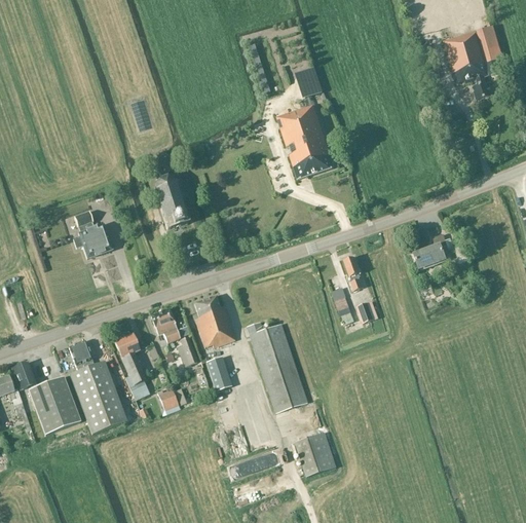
[(505,70),(492,25),(443,39),(455,83),(464,80),(464,82),(475,79),(477,85),(472,86),(476,101),(491,96),(487,82),(485,82),(484,77),(488,75),(505,70)]
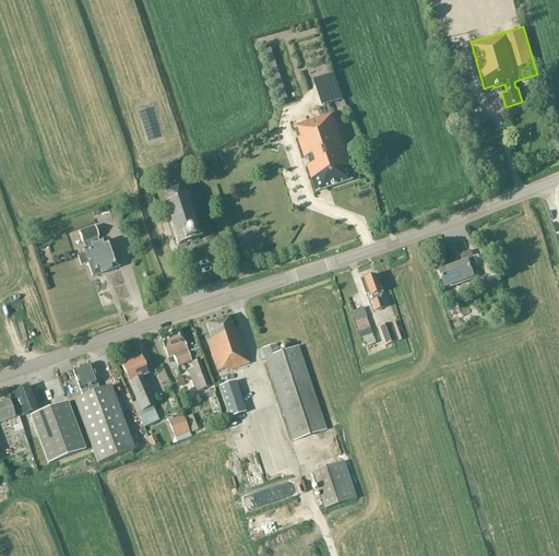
[(461,50),(459,44),(443,48),(445,56),(461,50)]
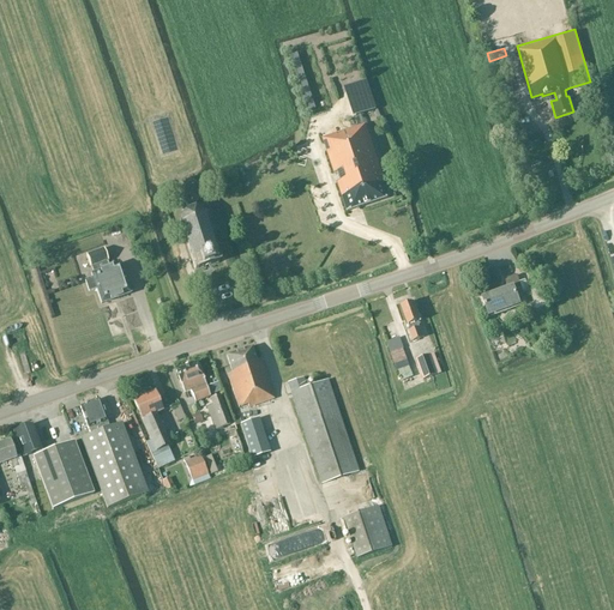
[(375,106),(366,77),(350,82),(360,112),(375,106)]
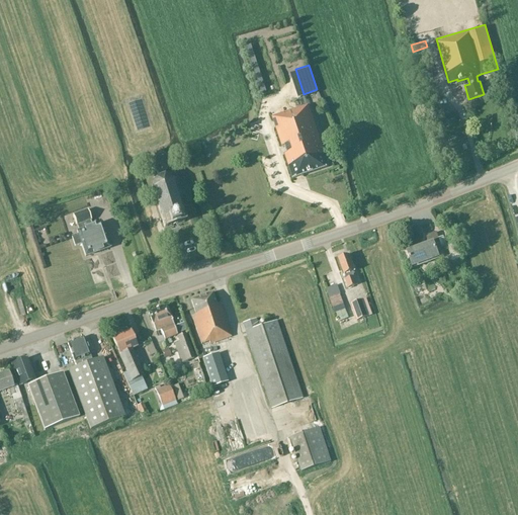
[(329,164),(308,102),(271,114),(292,175),(294,175),(294,176),(327,165),(327,164),(329,164)]
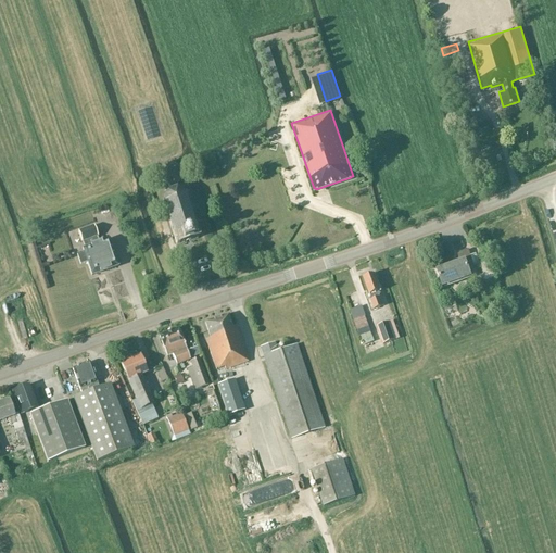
[(184,193),(175,187),(174,184),(176,183),(178,180),(178,179),(179,178),(179,177),(179,175),(179,174),(179,173),(179,171),(179,170),(179,168),(178,167),(178,166),(177,166),(177,165),(176,165),(175,164),(173,163),(169,164),(168,165),(167,166),(166,167),(165,170),(164,173),(164,176),(165,179),(166,181),(168,185),(172,185),(172,188),(165,190),(163,200),(176,242),(198,236),(184,193)]
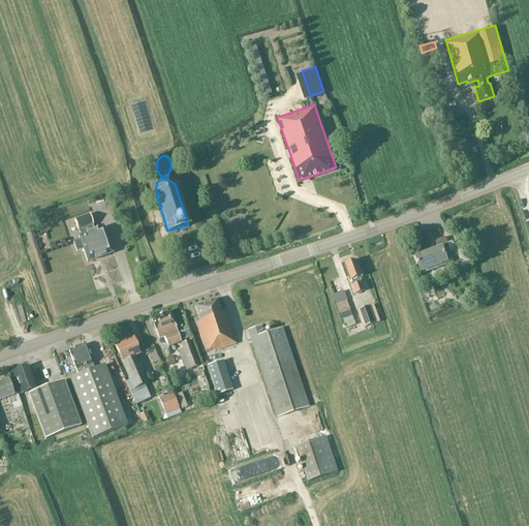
[(112,251),(103,225),(93,228),(91,222),(92,222),(89,213),(74,218),(78,227),(79,227),(80,231),(78,233),(79,237),(72,240),(75,249),(83,247),(87,259),(112,251)]
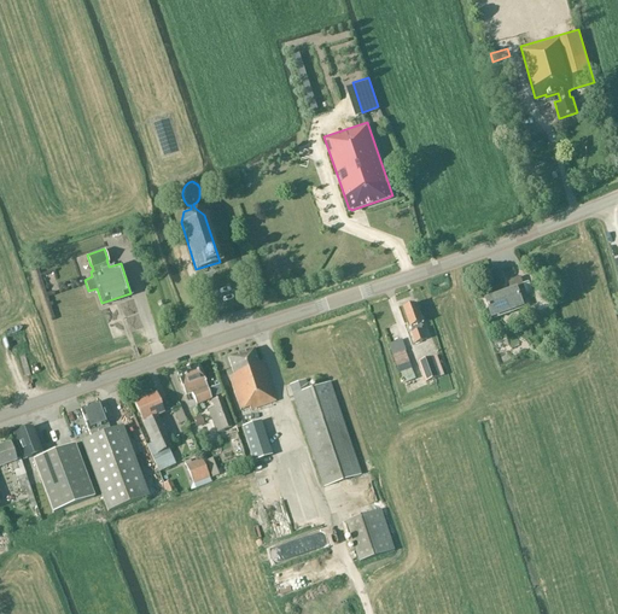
[(511,287),(485,297),(491,315),(523,304),(518,290),(524,287),(519,274),(507,279),(511,287)]
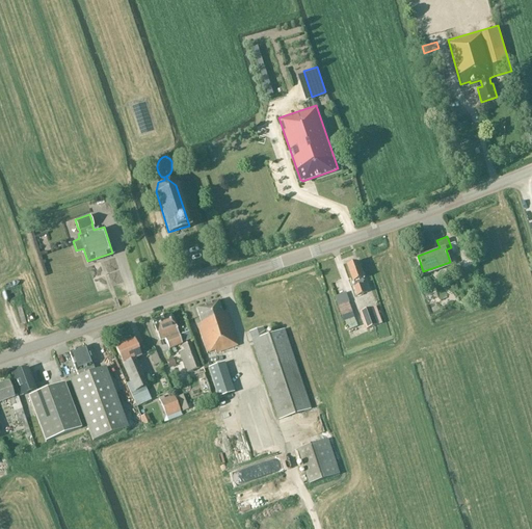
[(364,275),(357,259),(347,263),(353,280),(354,283),(353,283),(354,285),(353,285),(356,293),(366,290),(363,282),(362,276),(364,275)]
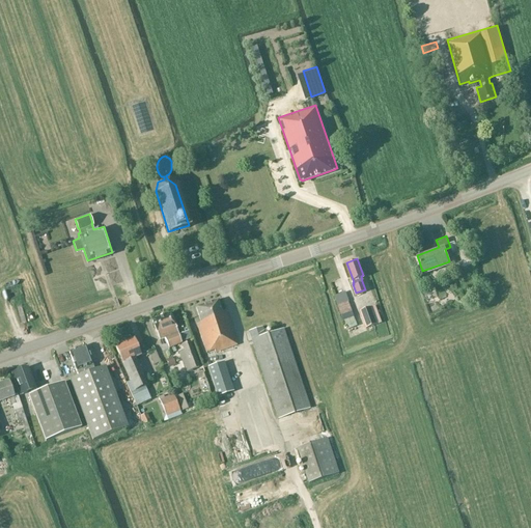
[(355,314),(345,289),(335,294),(343,318),(355,314)]
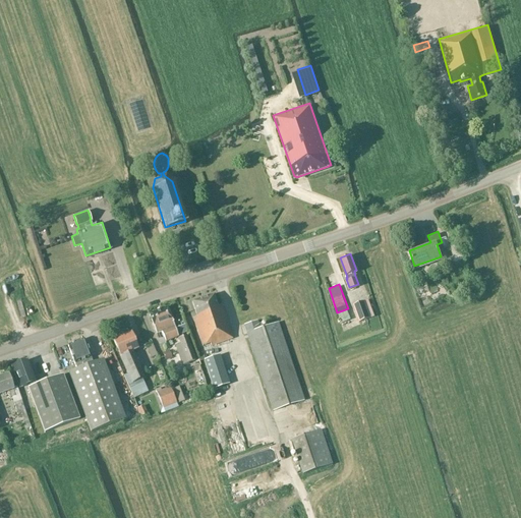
[(217,303),(214,292),(191,300),(196,313),(192,315),(203,344),(210,341),(211,343),(231,336),(220,301),(217,303)]
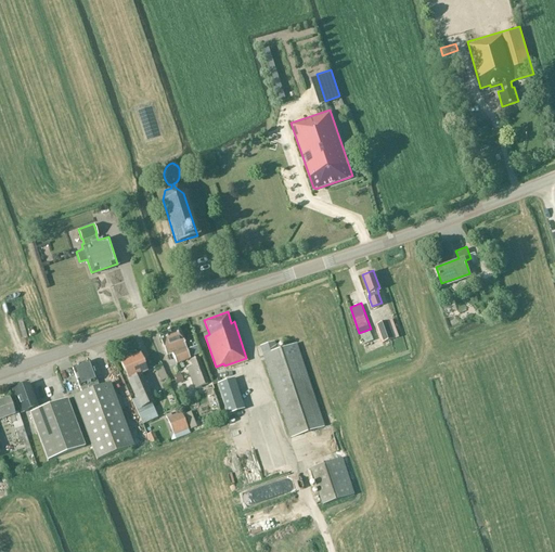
[(394,336),(387,319),(377,322),(384,339),(394,336)]
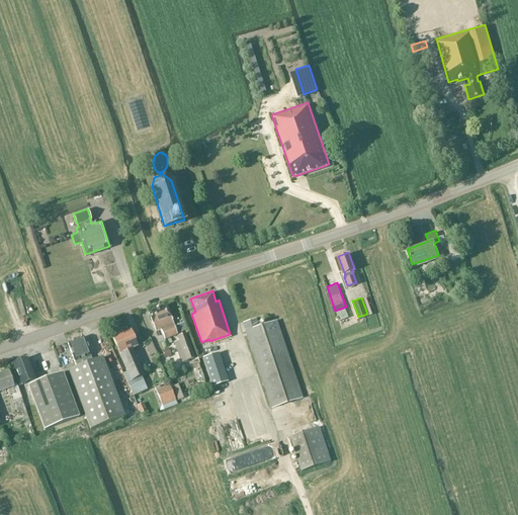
[(173,323),(166,304),(148,311),(155,330),(160,328),(164,337),(177,333),(173,323)]
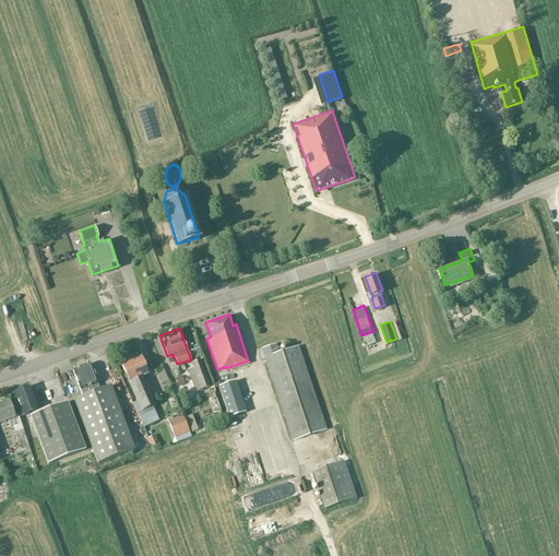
[(325,428),(297,344),(282,350),(280,343),(277,344),(276,342),(262,346),(293,439),(325,428)]
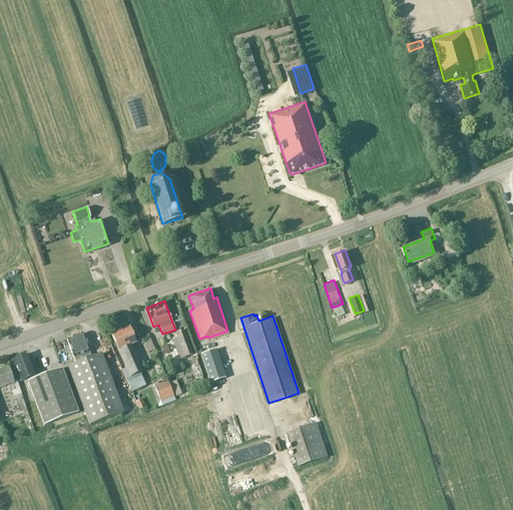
[(135,342),(128,325),(111,333),(118,349),(125,366),(122,368),(132,390),(146,384),(140,370),(129,344),(135,342)]
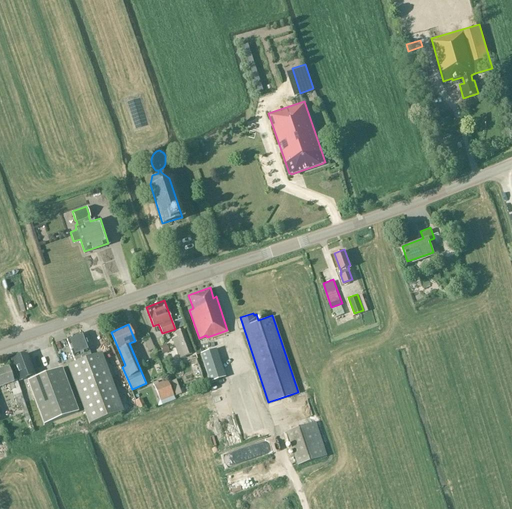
[(192,351),(183,327),(174,330),(176,335),(171,336),(178,356),(192,351)]
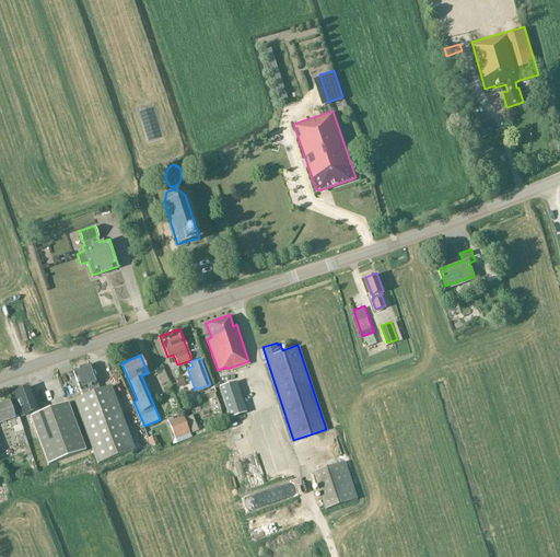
[(97,383),(90,362),(72,369),(80,389),(82,395),(73,398),(97,462),(135,448),(111,384),(100,389),(97,383)]
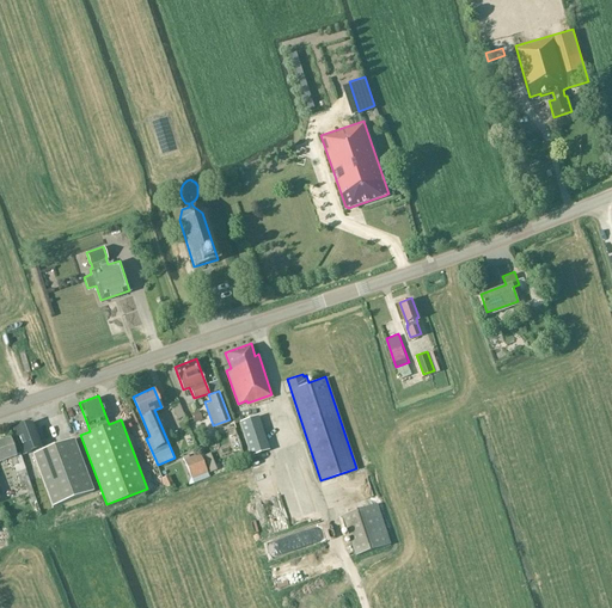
[(202,417),(199,409),(193,411),(196,419),(202,417)]
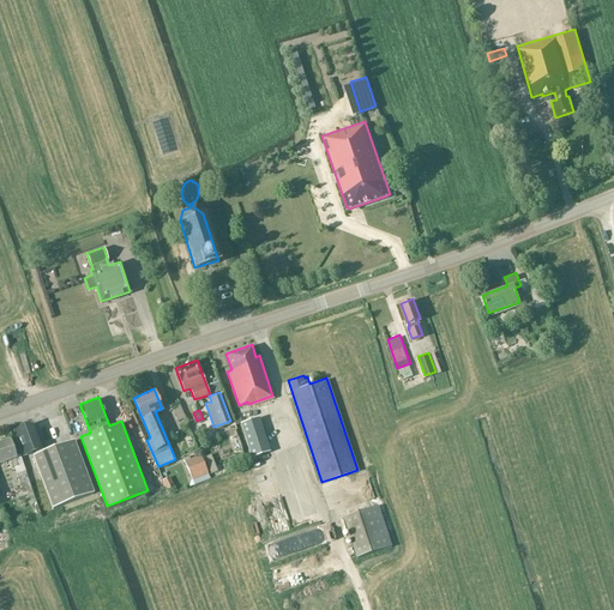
[(270,450),(258,415),(240,421),(252,457),(270,450)]
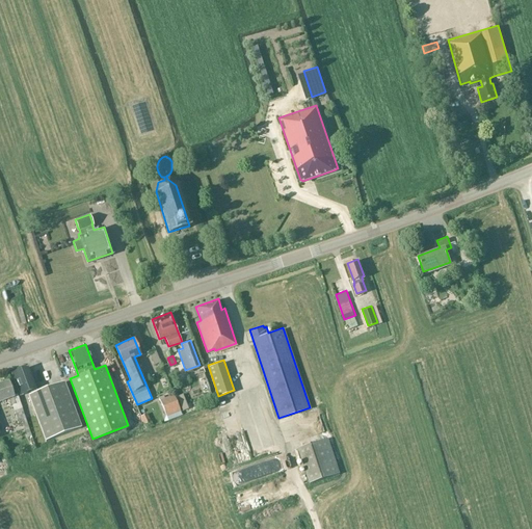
[(11,371),(20,394),(36,389),(27,366),(11,371)]
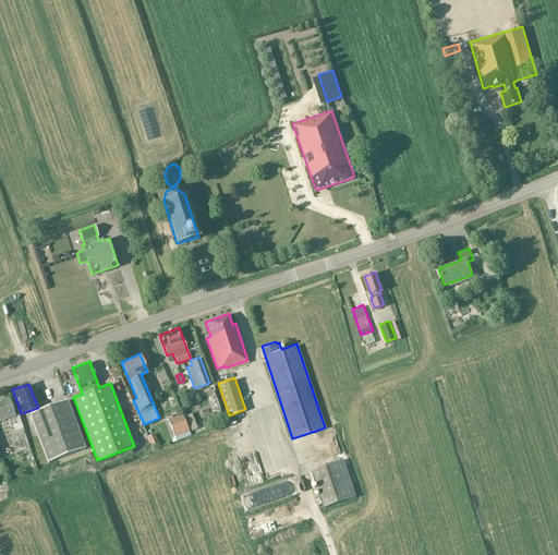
[(220,408),(214,389),(207,391),(214,410),(220,408)]
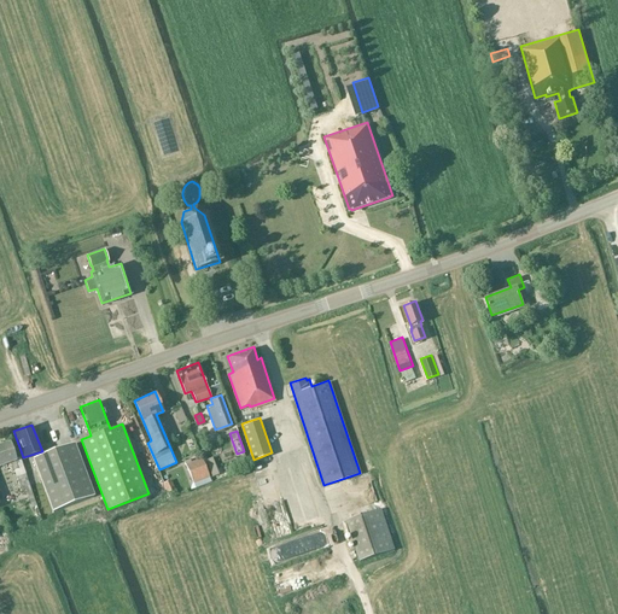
[(15,457),(9,442),(0,444),(0,463),(9,461),(11,469),(15,468),(22,489),(30,485),(21,456),(15,457)]
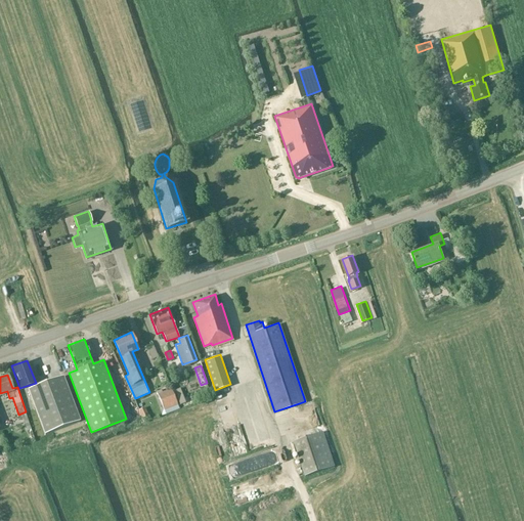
[(28,388),(44,433),(79,420),(71,396),(62,376),(28,388)]
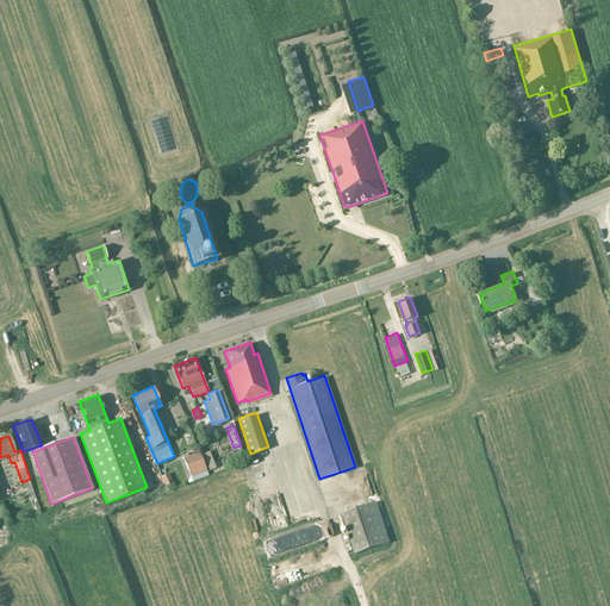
[(207,469),(200,450),(185,456),(192,475),(207,469)]
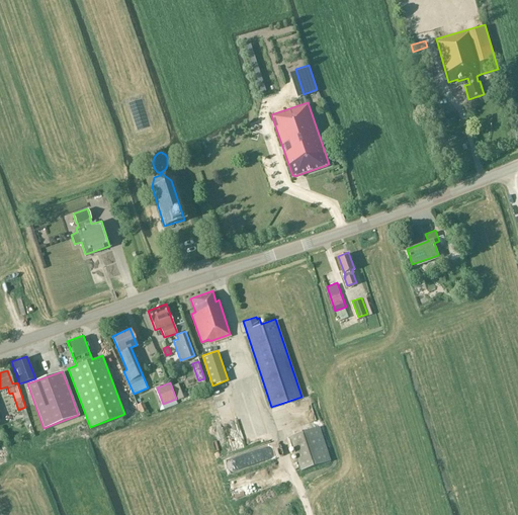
[(185,396),(183,390),(176,393),(178,399),(185,396)]
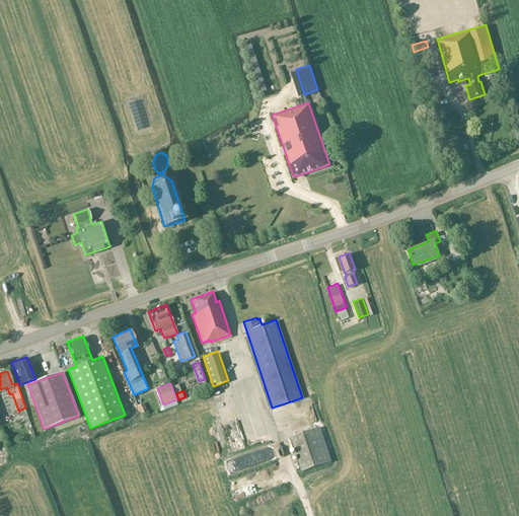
[(147,410),(144,402),(137,404),(140,413),(147,410)]
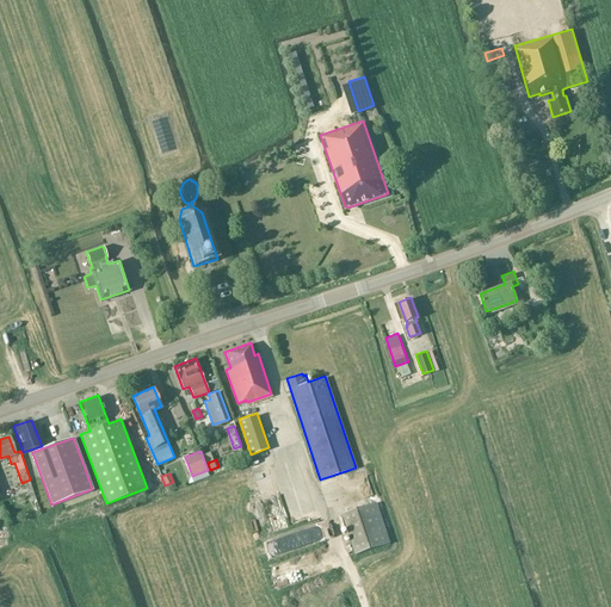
[(389,542),(376,501),(341,513),(356,552),(389,542)]
